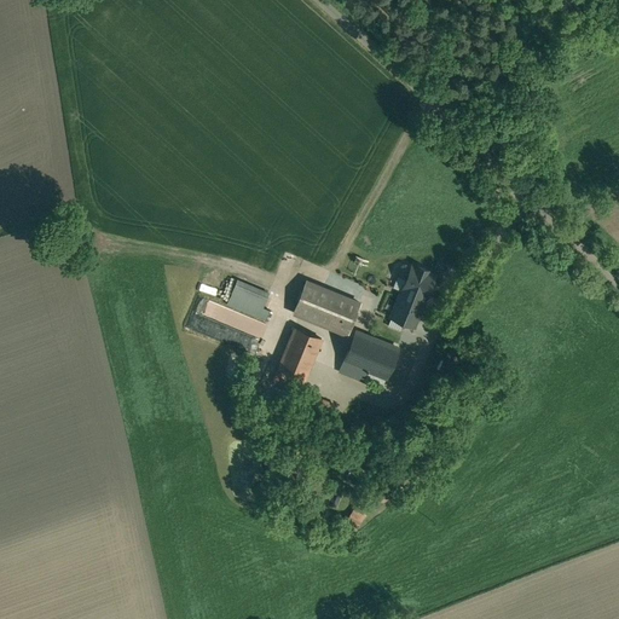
[(408,278),(391,317),(414,325),(434,276),(405,264),(401,265),(399,272),(400,276),(408,278)]
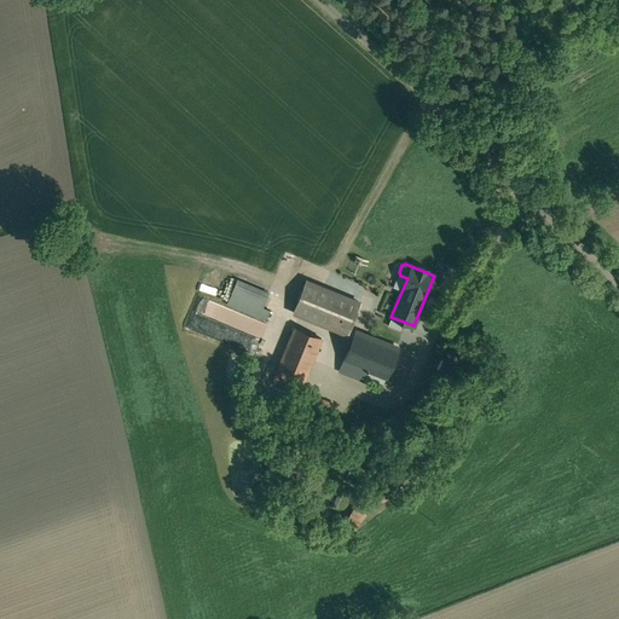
[(319,285),(307,281),(294,312),(306,317),(305,317),(346,334),(353,317),(313,300),(319,285)]
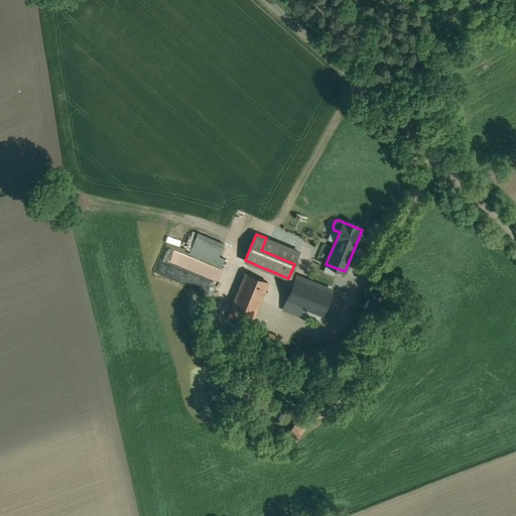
[(222,248),(197,237),(189,254),(222,267),(225,259),(219,256),(222,248)]
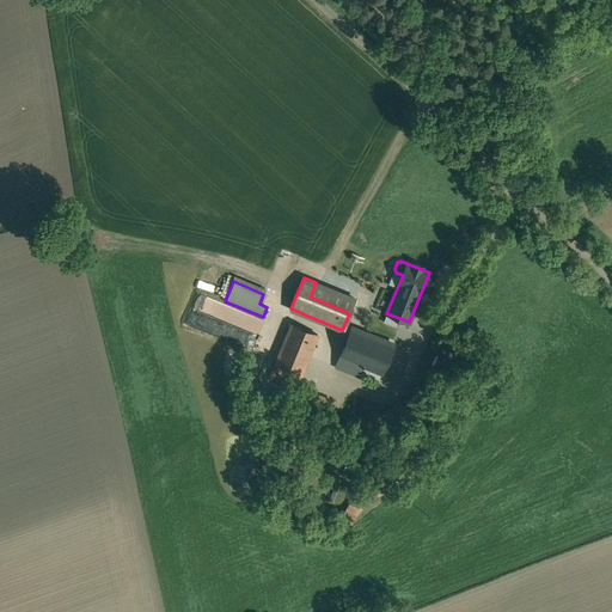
[(262,317),(196,295),(187,326),(252,348),(262,317)]
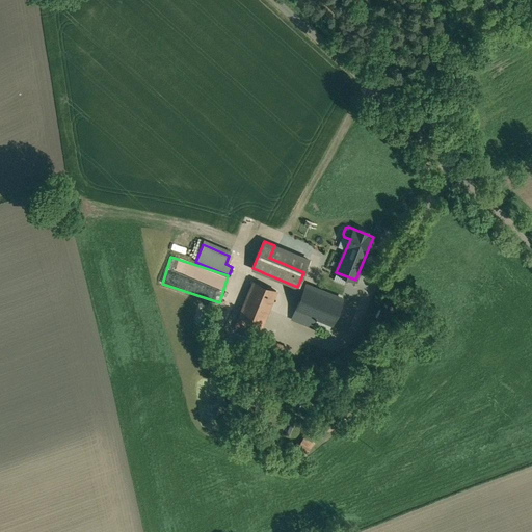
[(276,291),(253,282),(235,326),(258,336),(276,291)]
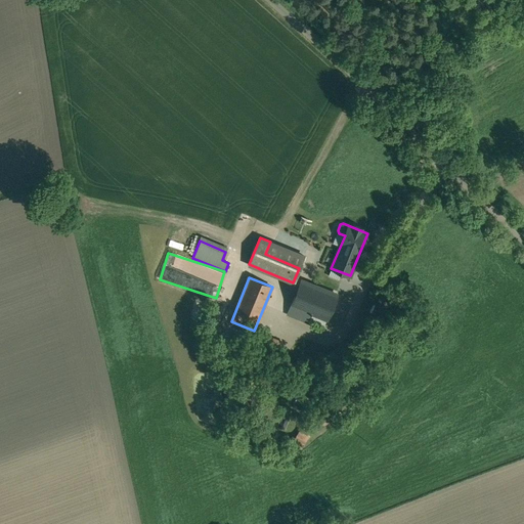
[(301,280),(287,314),(308,322),(321,289),(301,280)]
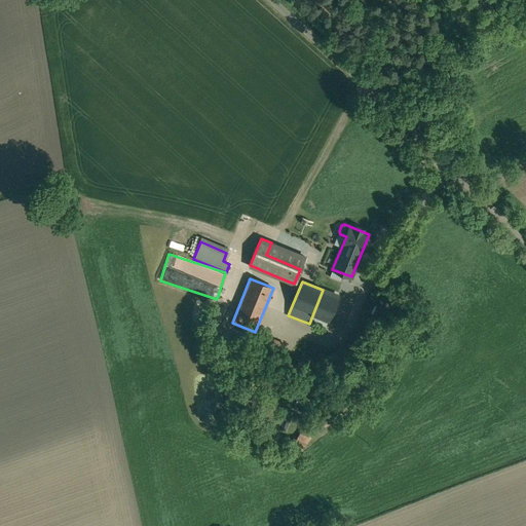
[(337,295),(323,290),(309,324),(316,327),(317,324),(325,327),(337,295)]
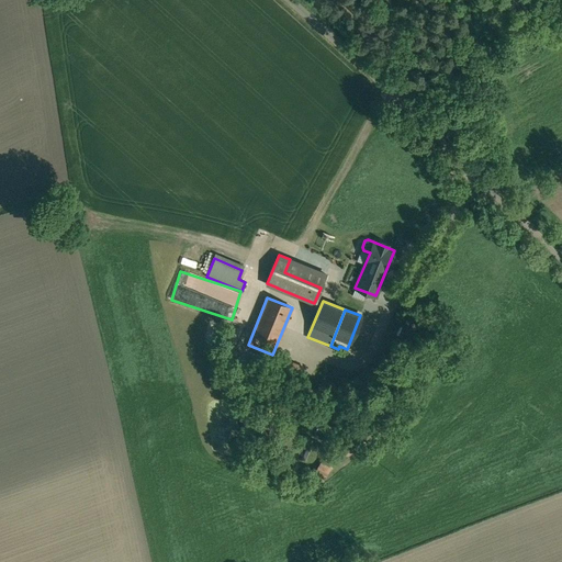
[(302,367),(280,358),(276,369),(296,378),(302,367)]
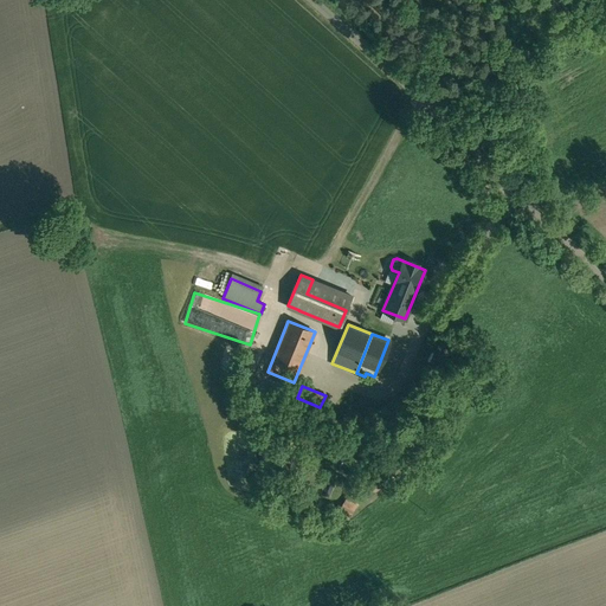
[(355,513),(360,502),(348,497),(343,508),(355,513)]
